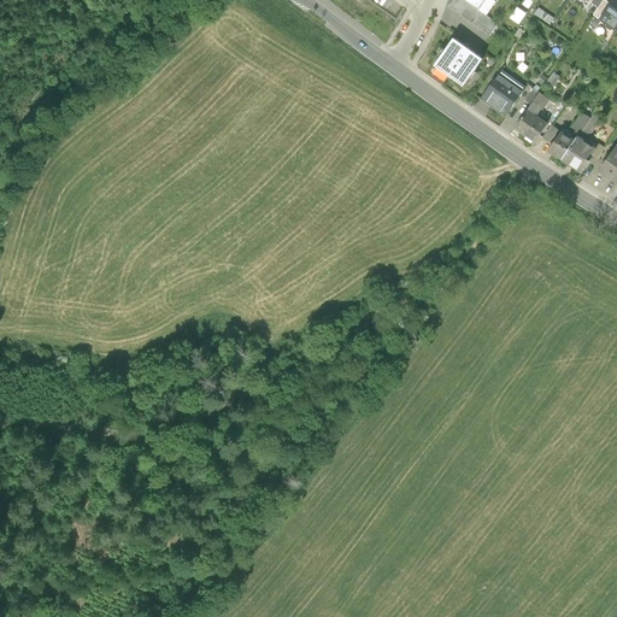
[(498,24),(464,0),(453,0),(450,5),(491,34),(498,24)]
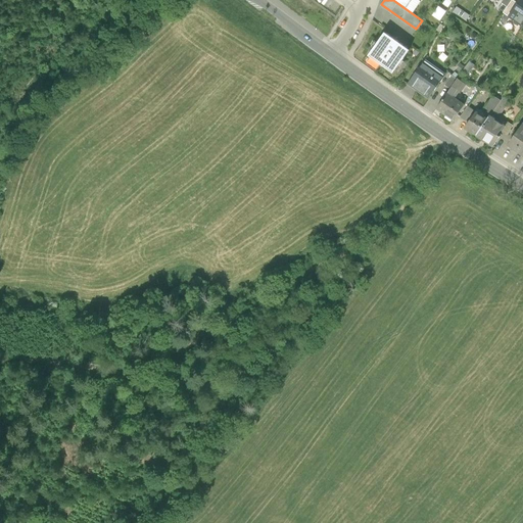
[(393,0),(406,8),(412,0),(393,0)]
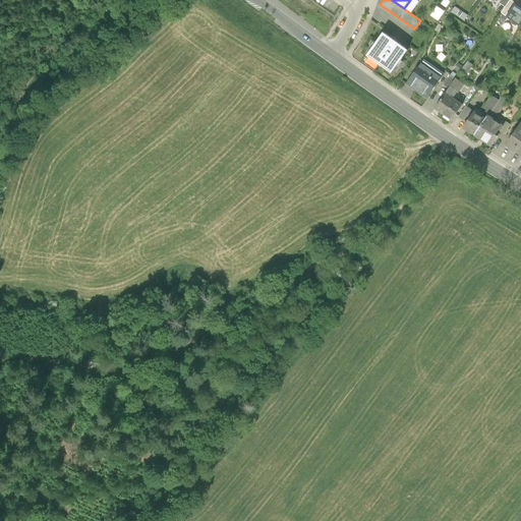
[(520,0),(518,0),(507,16),(520,25),(520,0)]
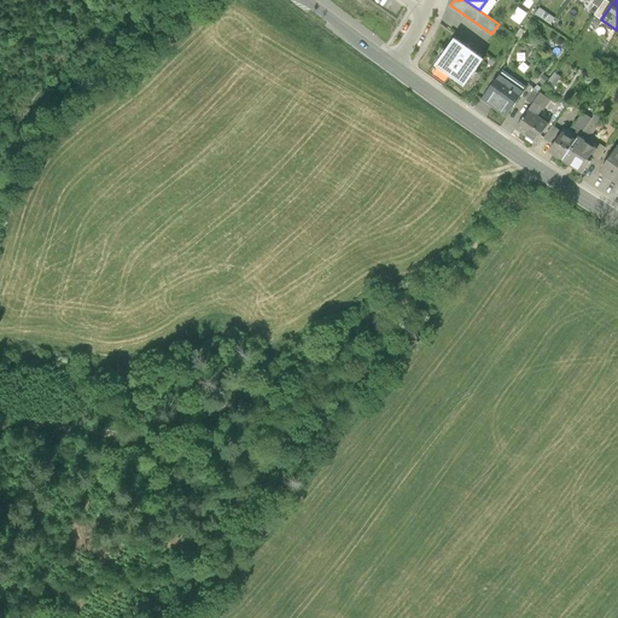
[(484,59),(455,38),(436,65),(465,86),(484,59)]
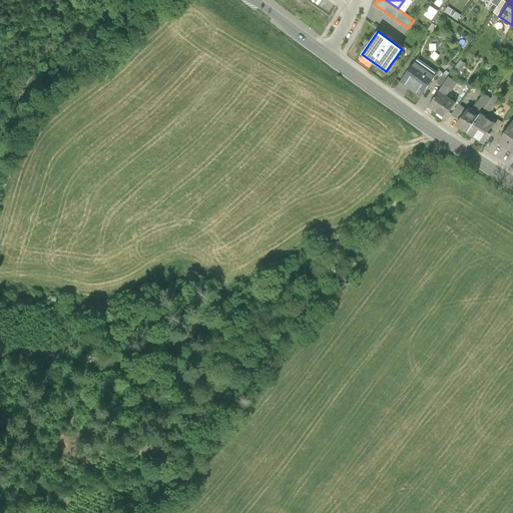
[(460,58),(453,70),(459,73),(465,61),(460,58)]
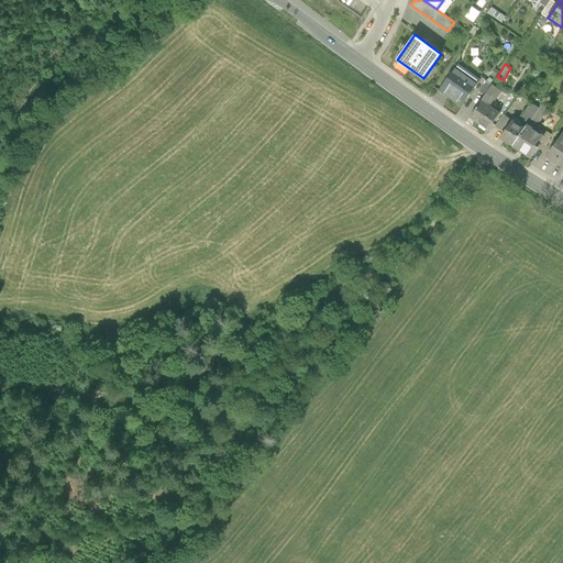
[(457,65),(440,90),(462,106),(479,80),(457,65)]
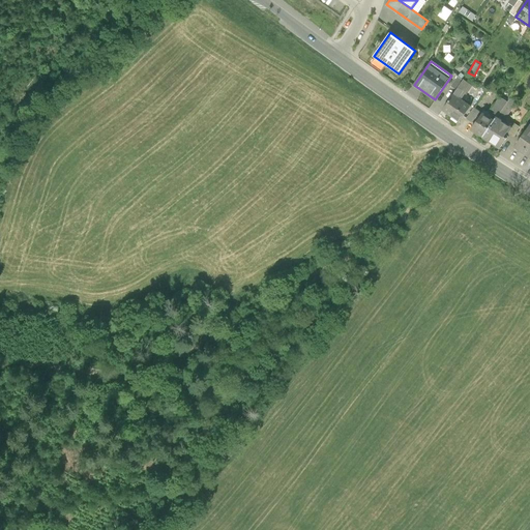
[(451,86),(457,90),(464,81),(458,77),(451,86)]
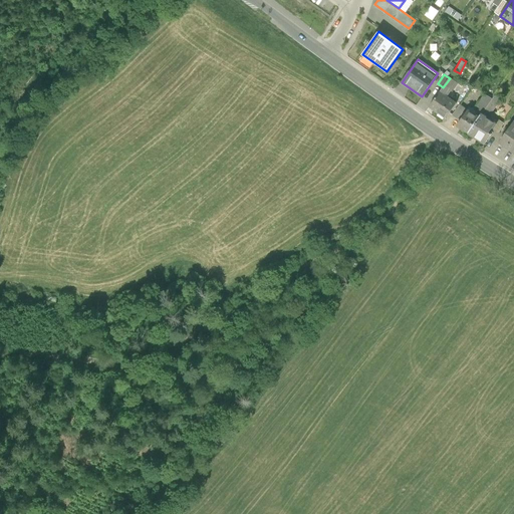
[(450,77),(450,78),(443,87),(441,90),(446,94),(450,88),(454,90),(459,83),(450,77)]
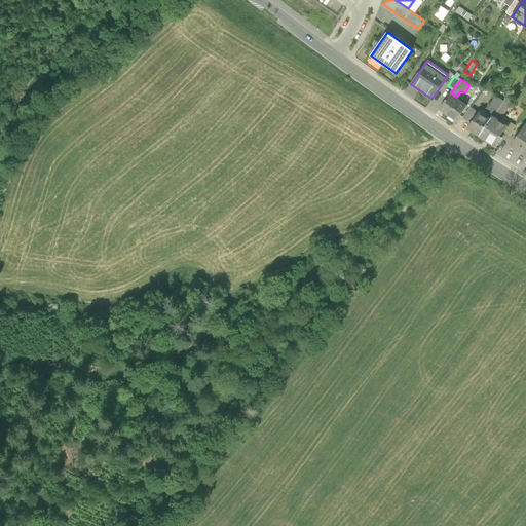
[(467,105),(456,97),(451,92),(440,109),(456,120),(467,105)]
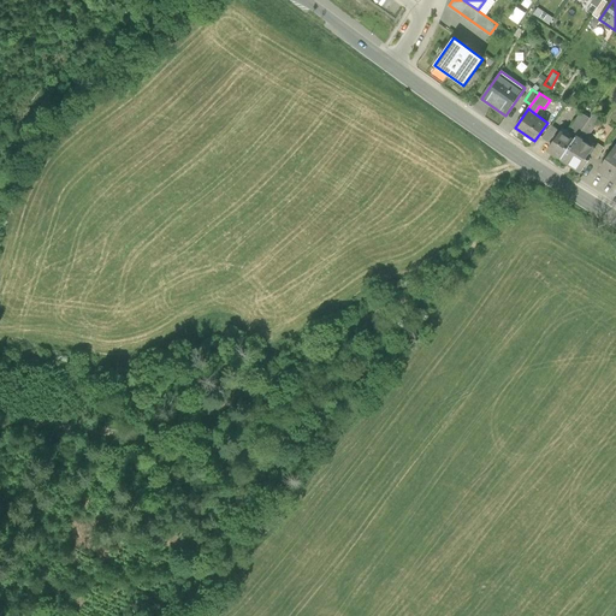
[(578,137),(579,136),(591,118),(581,112),(568,131),(578,137)]
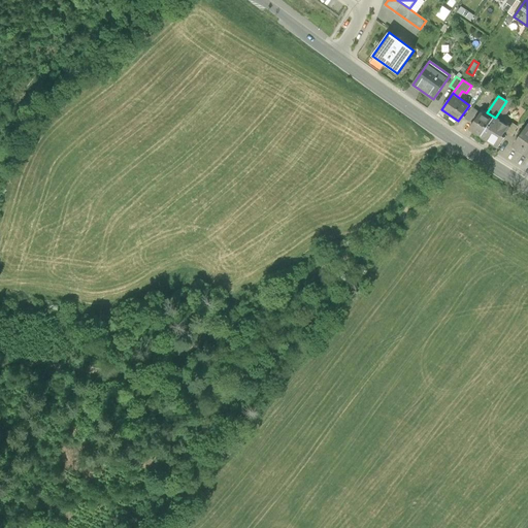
[(508,98),(506,101),(496,117),(500,120),(500,121),(502,122),(516,102),(508,98)]
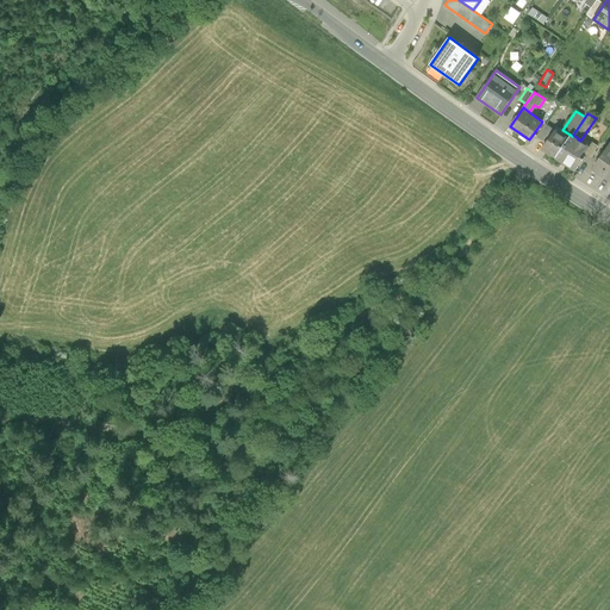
[(539,136),(548,142),(555,130),(546,124),(539,136)]
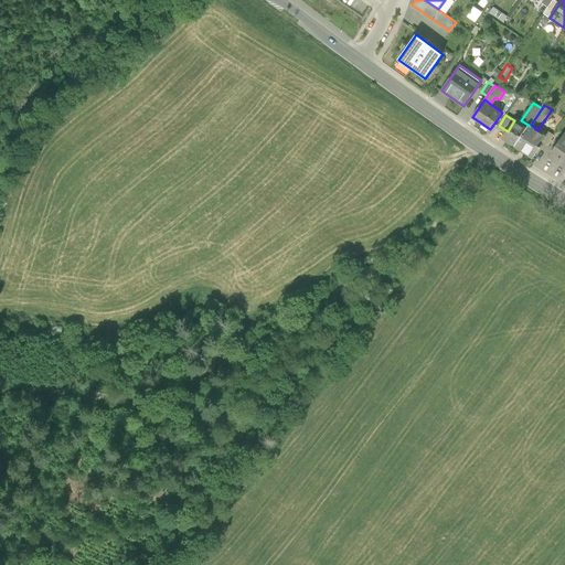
[(528,129),(514,120),(508,131),(503,138),(516,147),(528,129)]
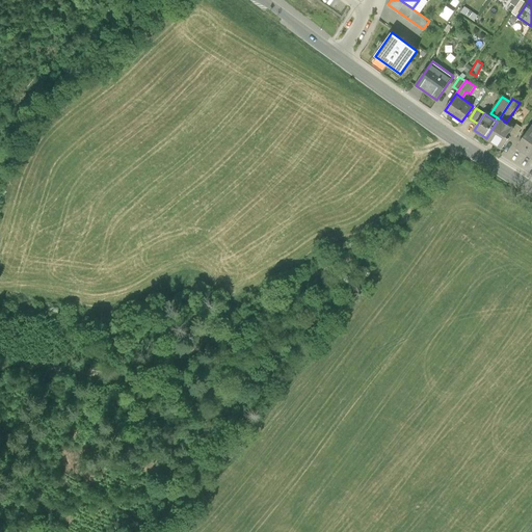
[(499,118),(497,122),(486,138),(503,149),(509,139),(507,137),(513,128),(506,123),(504,122),(504,121),(500,117),(499,118)]
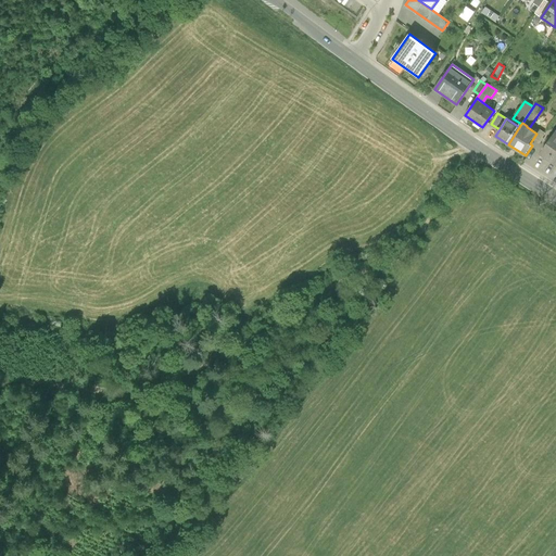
[(555,165),(555,135),(542,155),(555,165)]
